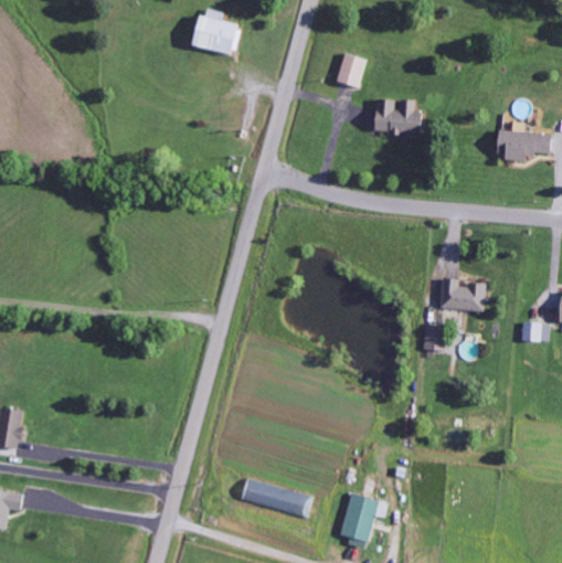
[(192,46),(234,54),(240,24),(209,18),(210,16),(199,13),(192,46)]
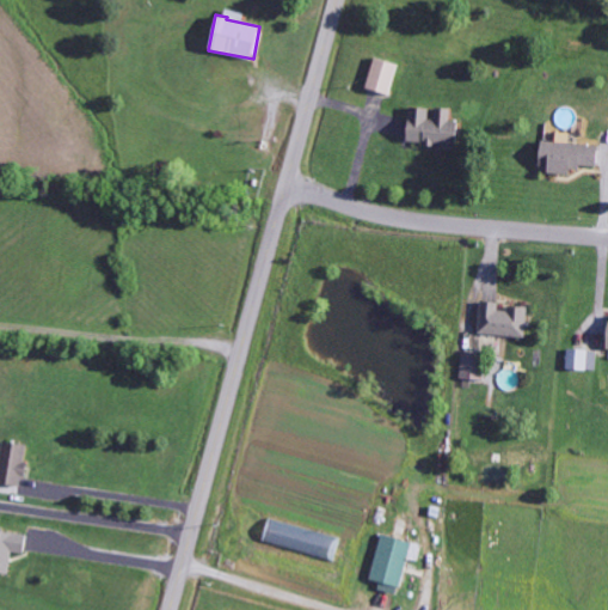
[(395,62),(372,58),(366,90),(388,95),(395,62)]
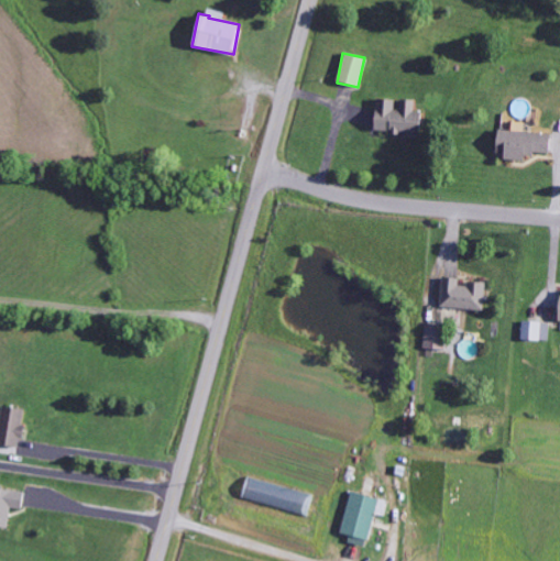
[(418,134),(419,111),(413,110),(413,99),(397,99),(374,99),(374,133),(418,134)]
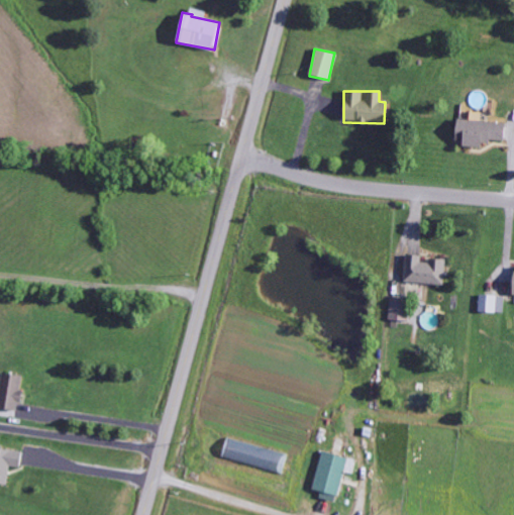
[(455,118),(454,140),(461,140),(461,146),(481,147),(481,140),(503,141),(504,122),(479,121),(480,111),(469,111),(469,119),(455,118)]
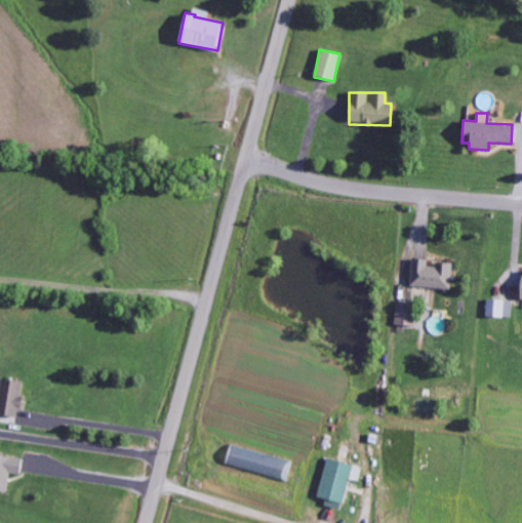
[(430,262),(430,259),(411,258),(410,286),(450,288),(451,263),(430,262)]
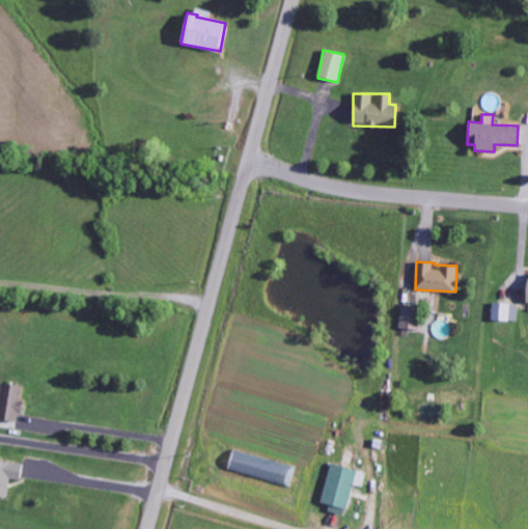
[(516,321),(517,303),(491,303),(491,321),(516,321)]
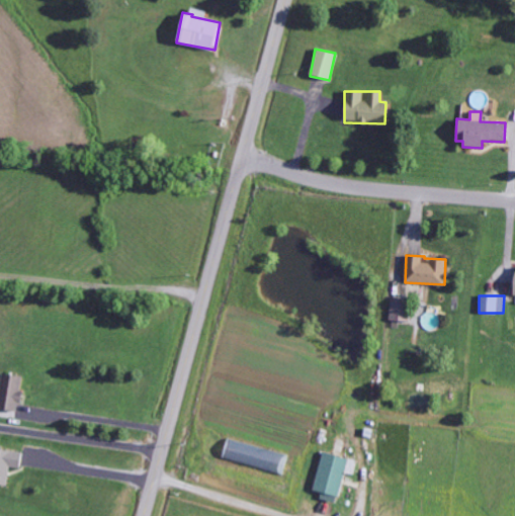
[(409,321),(409,299),(389,299),(389,321),(409,321)]
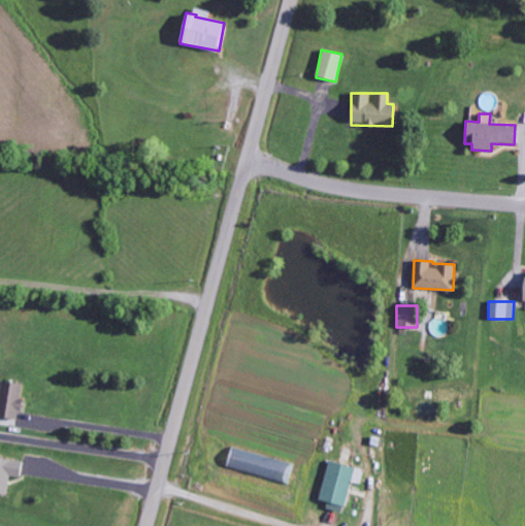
[(0,415),(19,418),(23,382),(1,379),(0,386),(0,415)]
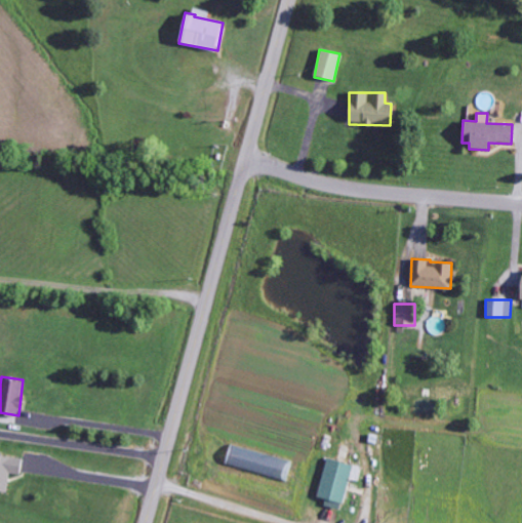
[(225,463),(286,480),(291,460),(230,443),(225,463)]
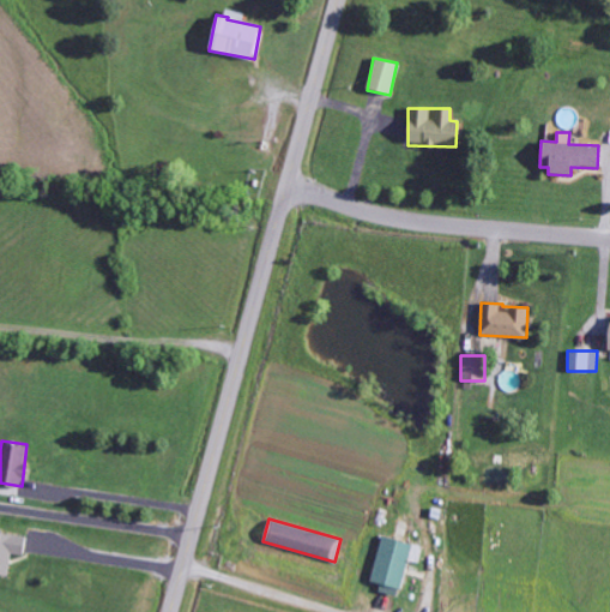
[(0,574),(8,575),(11,552),(23,555),(25,533),(0,529),(0,574)]
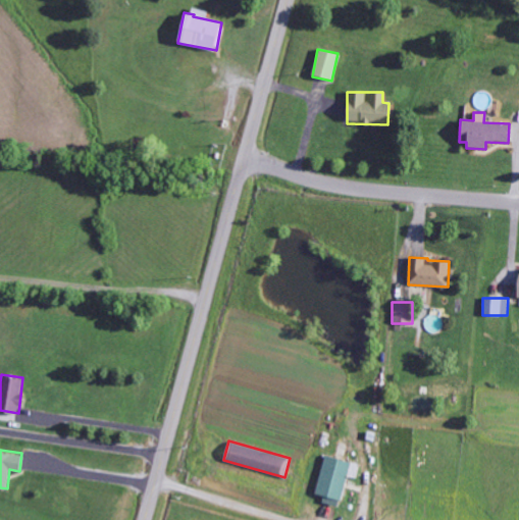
[(350,460),(324,454),(315,491),(324,495),(322,501),(339,505),(350,460)]
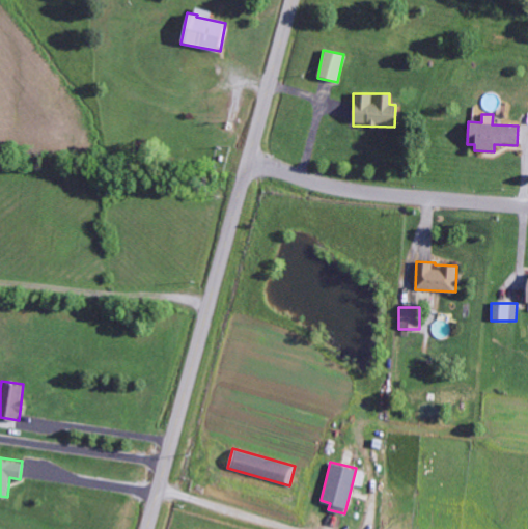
All buildings are outlined.
